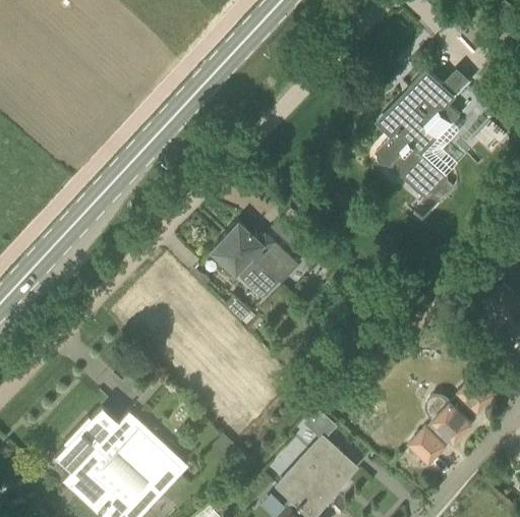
[(388,165),(390,165),(426,202),(430,196),(441,206),(455,192),(444,181),(459,165),(444,150),(459,134),(459,129),(453,124),(461,116),(450,106),(473,82),(459,69),(443,85),(427,71),(377,123),(380,126),(392,137),(377,154),(380,158),(381,162),(383,164),(384,165),(388,165)]
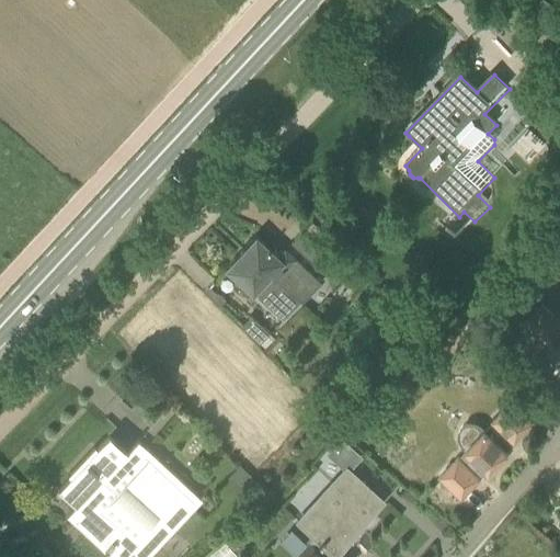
[(335,263),(320,249),(304,234),(293,247),(323,275),(335,263)]
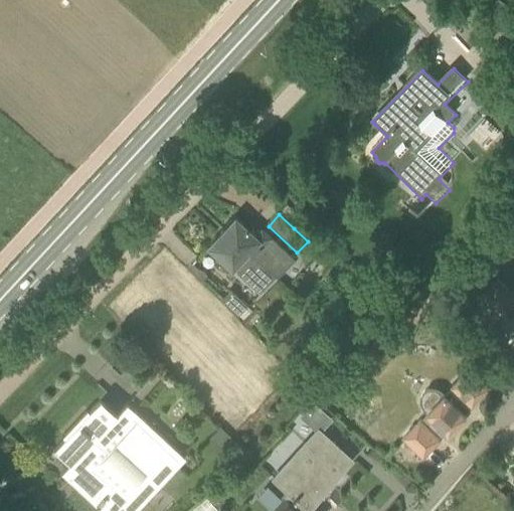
[(277,281),(295,262),(263,231),(257,238),(235,219),(224,231),(277,281)]
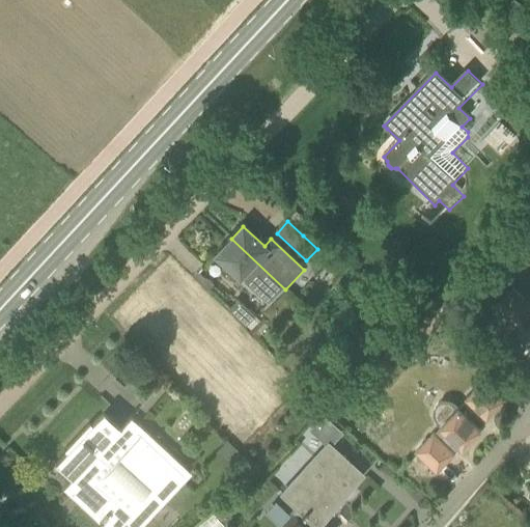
[(214,257),(229,272),(268,308),(285,289),(231,239),(214,257)]
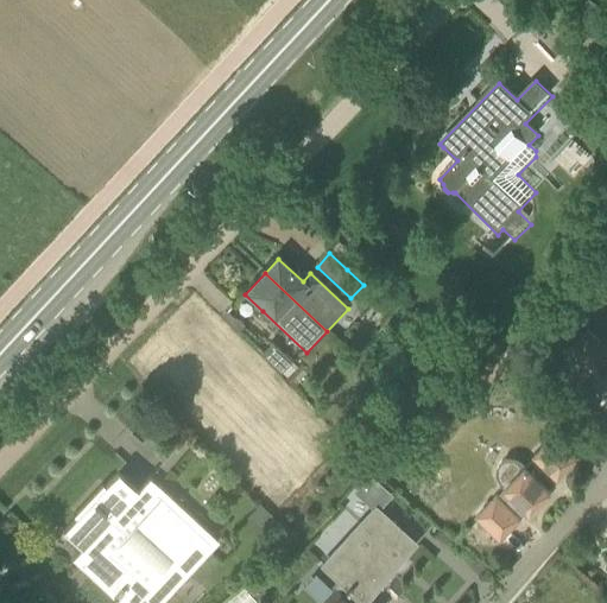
[(246,328),(238,321),(235,322),(227,313),(221,321),(239,336),(246,328)]
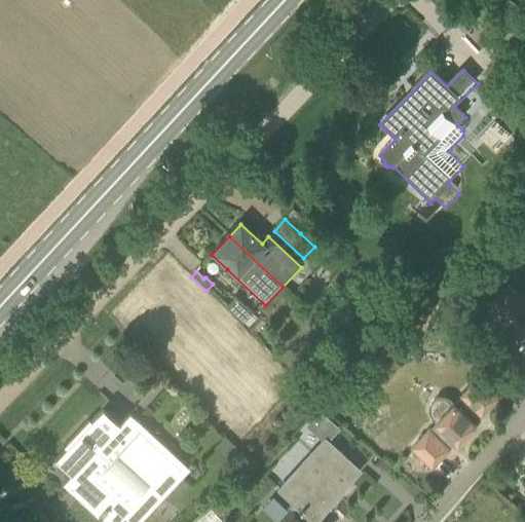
[(524,303),(521,300),(509,288),(492,305),(519,332),(524,325),(524,303)]
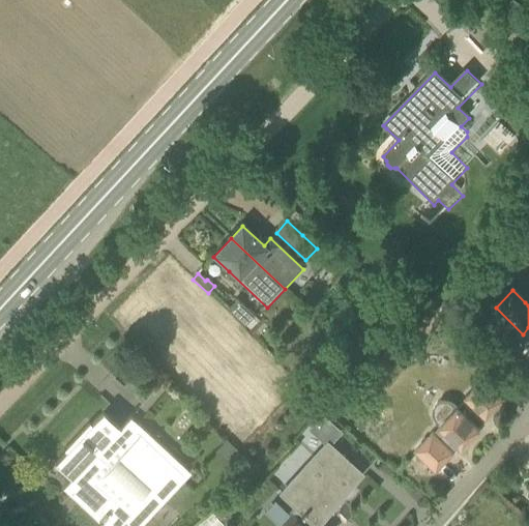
[(237,301),(228,311),(245,328),(257,319),(237,301)]
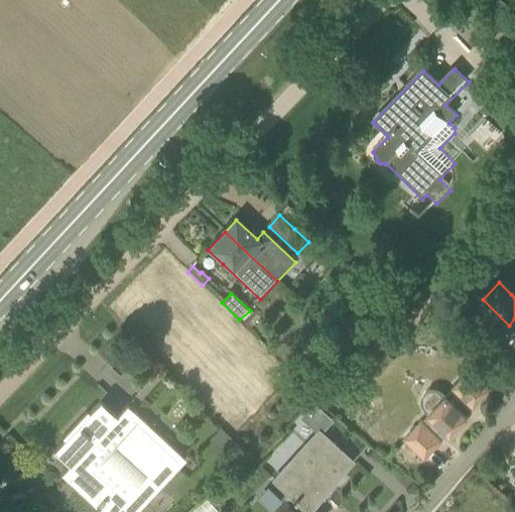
[(471,373),(456,391),(446,398),(439,392),(433,392),(428,394),(424,397),(422,401),(422,406),(425,413),(429,416),(423,422),(422,421),(405,440),(426,461),(442,443),(441,441),(447,434),(452,437),(470,418),(466,415),(473,408),(475,410),(491,392),(471,373)]
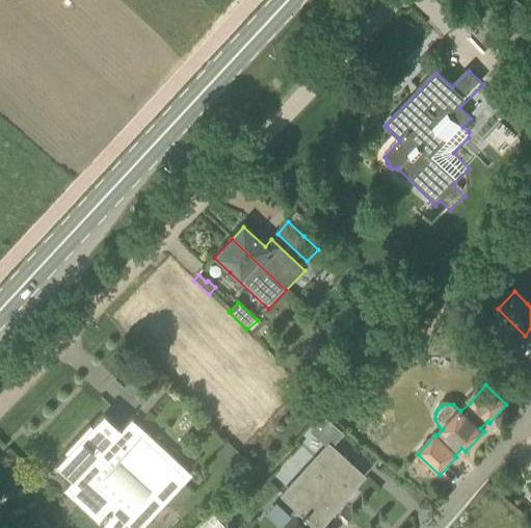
[(145,527),(191,476),(132,420),(121,431),(104,416),(93,428),(90,426),(65,453),(68,455),(56,468),(74,482),(64,493),(73,500),(78,494),(85,501),(80,507),(102,527),(116,527),(124,521),(131,527),(145,527)]
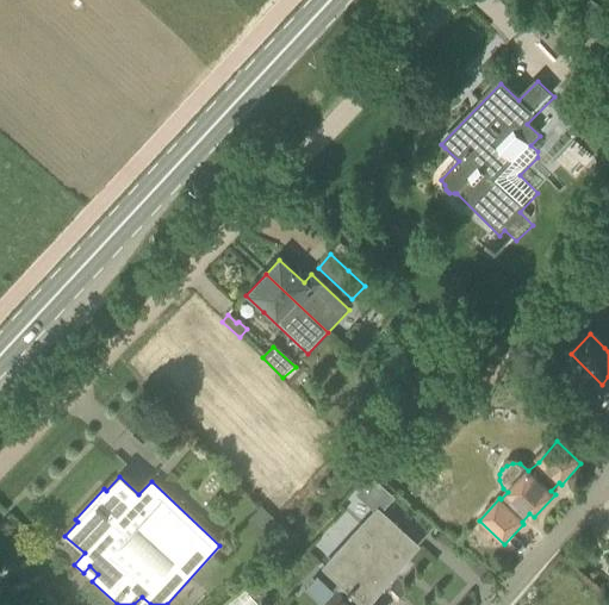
[(261,510),(249,523),(262,535),(274,523),(261,510)]
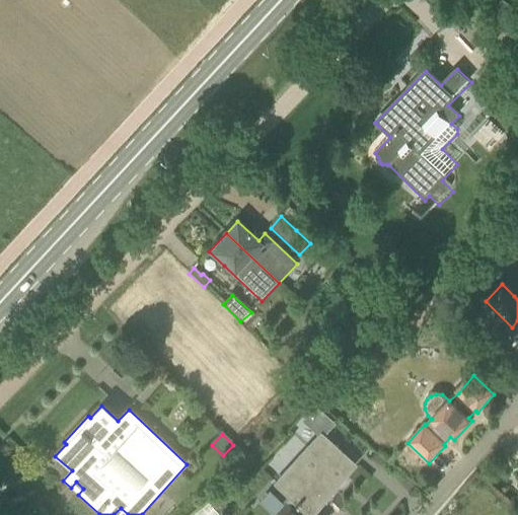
[(354,466),(319,435),(274,485),(297,507),(301,502),(312,512),(354,466)]
